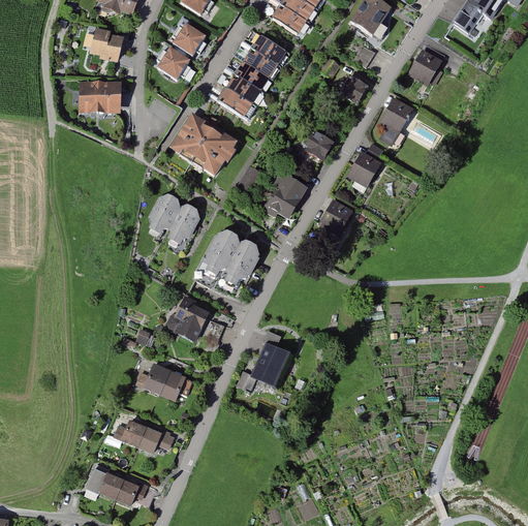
[(99,0),(104,2),(102,6),(119,13),(120,11),(131,17),(138,0),(99,0)]
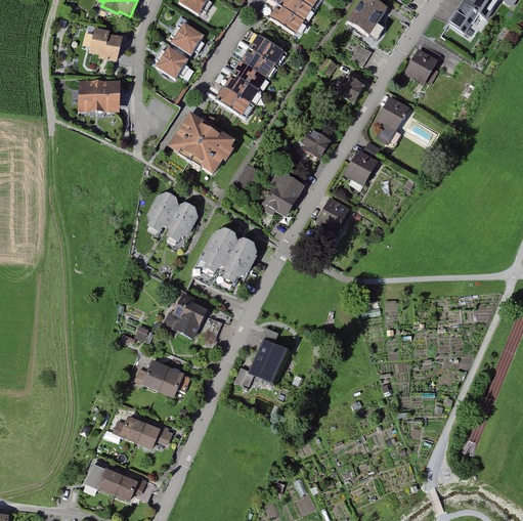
[(178,0),(178,1),(198,14),(207,0),(178,0)]
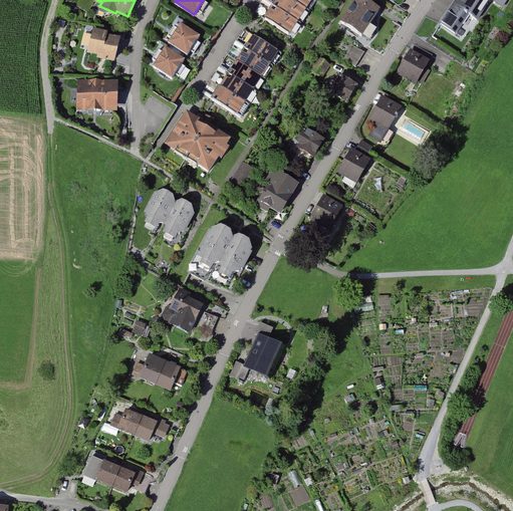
[(273,0),(272,3),(298,20),(306,7),(294,0),(273,0)]
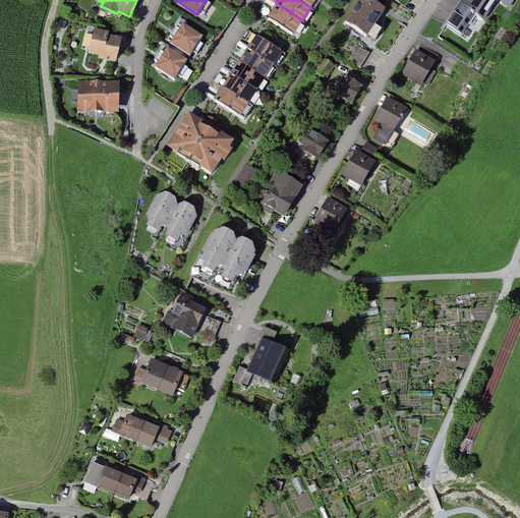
[(385,8),(372,0),(357,0),(344,20),(366,36),(385,8)]
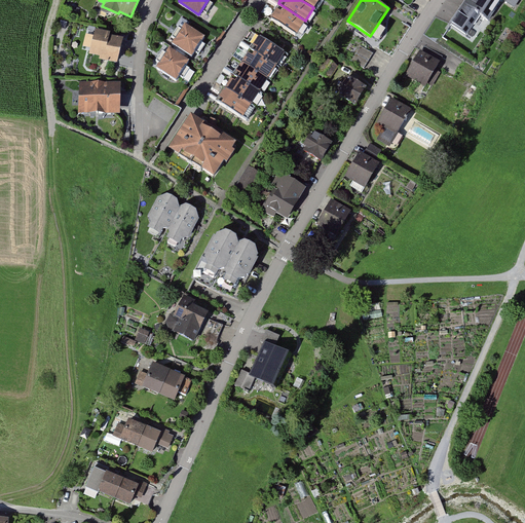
[(462,0),(448,21),(465,32),(480,12),(488,19),(501,0),(505,0),(514,5),(517,0),(462,0)]
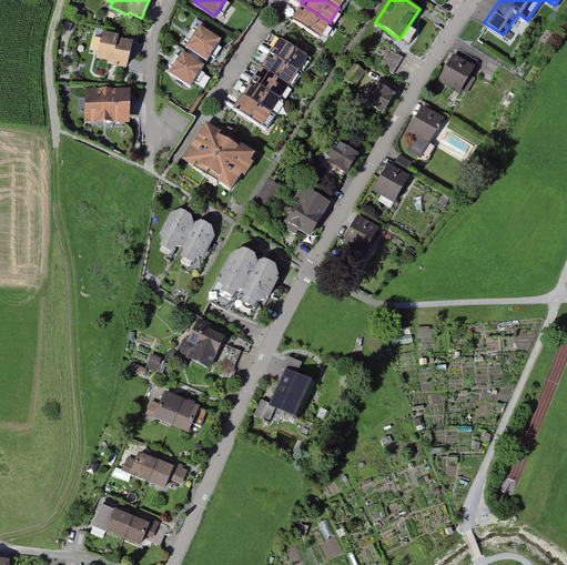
[(292,17),(321,36),(330,22),(301,3),(292,17)]
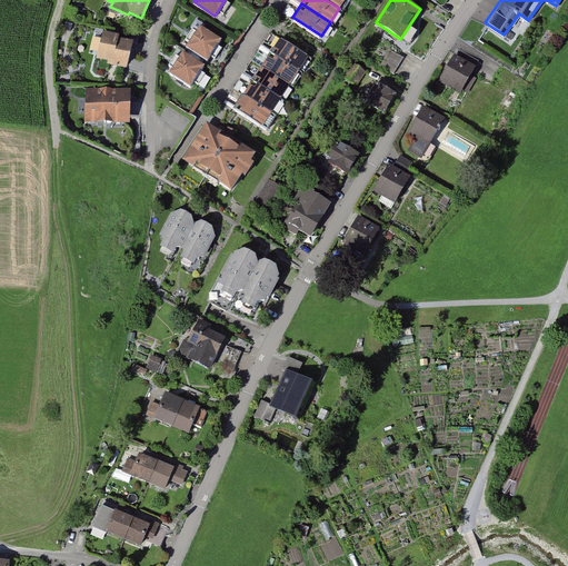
[(221,38),(199,23),(185,46),(207,60),(221,38)]
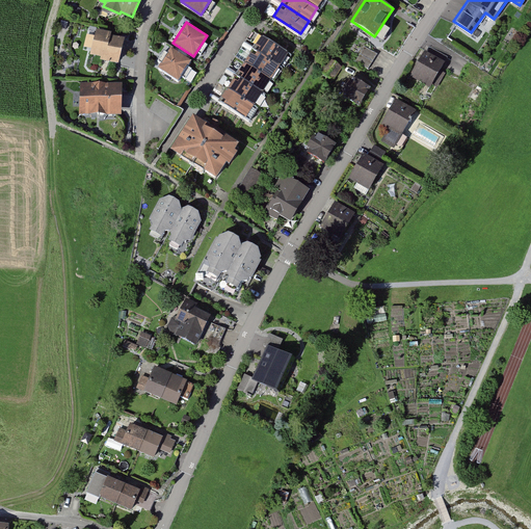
[(95,33),(87,32),(85,45),(90,46),(89,53),(100,56),(100,59),(118,63),(124,37),(110,34),(111,31),(96,27),(95,33)]
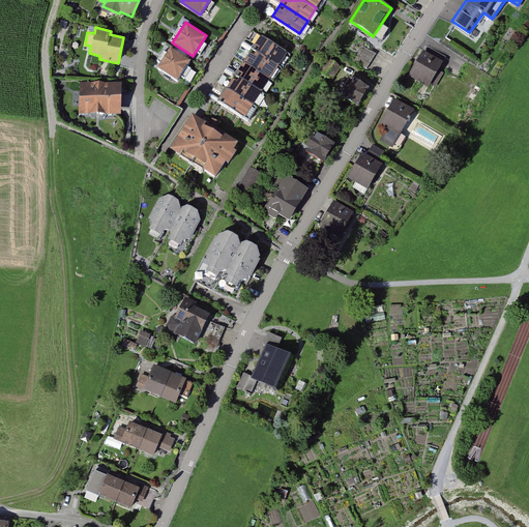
[(287,52),(260,35),(252,48),(278,65),(287,52)]
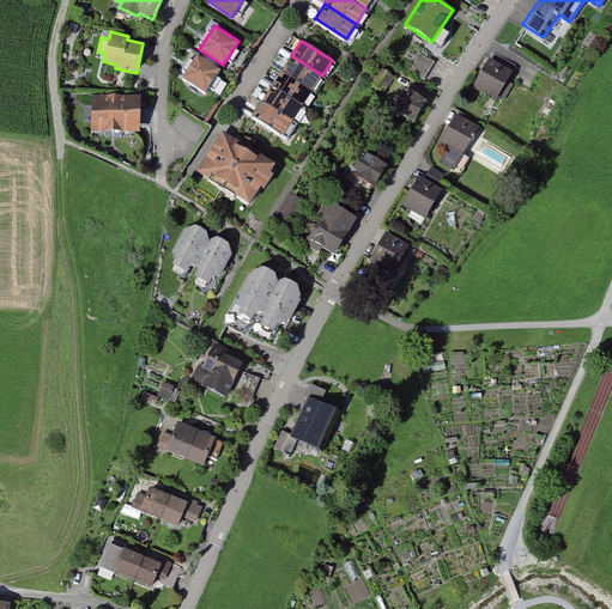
[(408,67),(424,77),(435,60),(419,50),(408,67)]
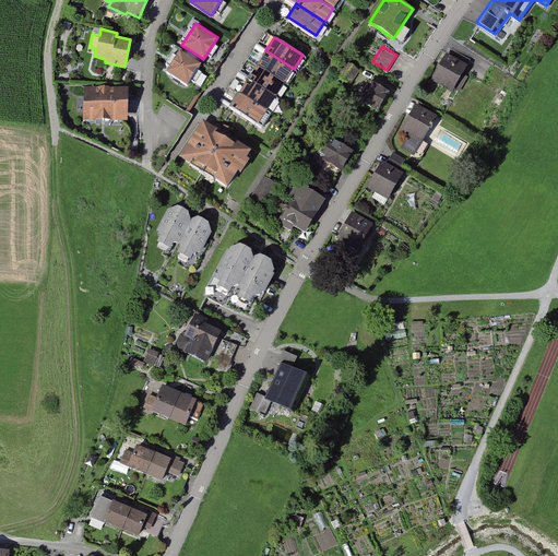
[(200,63),(179,49),(165,70),(187,84),(200,63)]
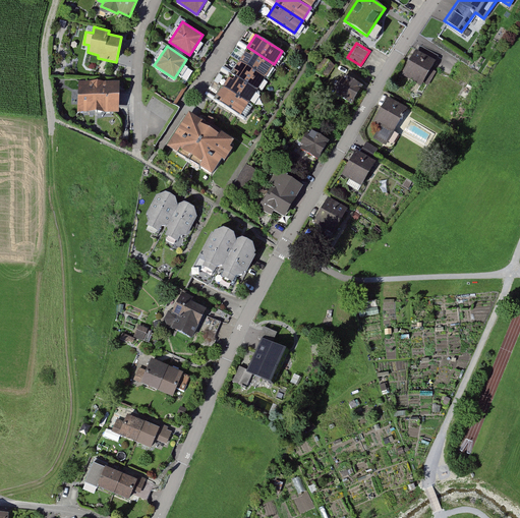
[(247,47),(239,60),(265,76),(274,64),(247,47)]
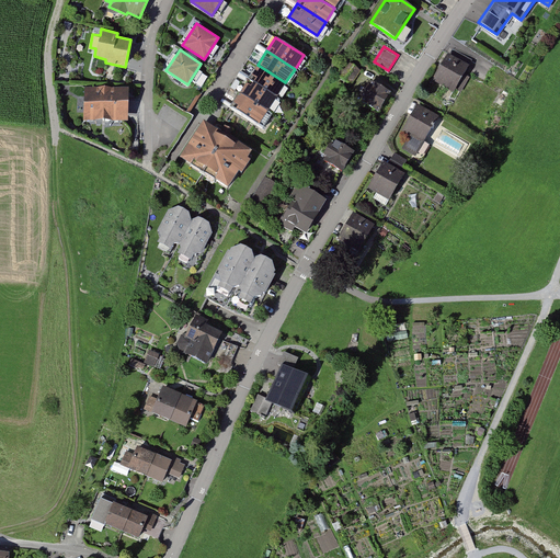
[(469,65),(447,52),(432,78),(453,91),(469,65)]
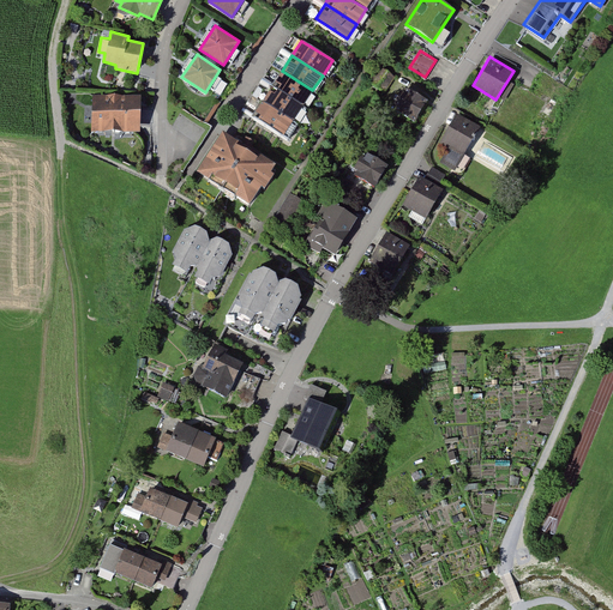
[(272,85),(302,106),(312,90),(296,79),(292,77),(282,71),(272,85)]
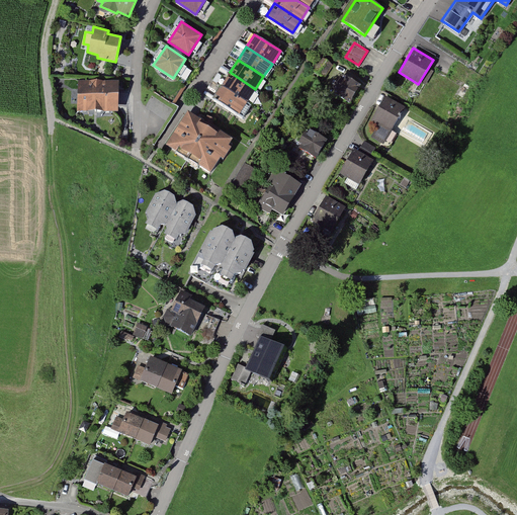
[(230,72),(222,84),(247,101),(255,89),(230,72)]
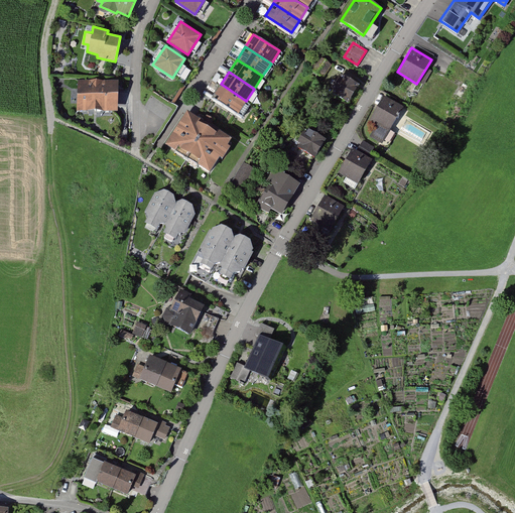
[(342,74),(339,78),(337,76),(330,87),(333,89),(330,92),(348,103),(359,85),(342,74)]
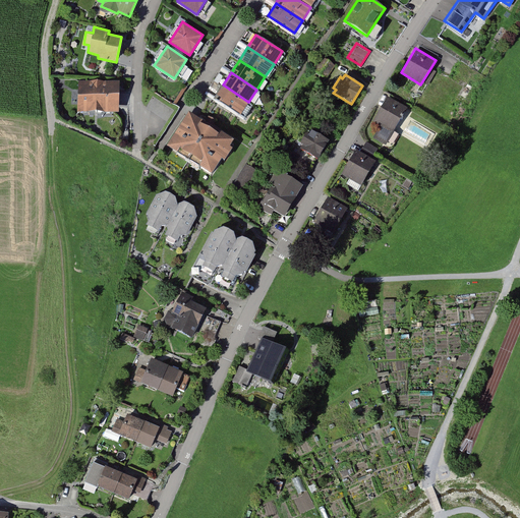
[(119,80),(77,79),(77,110),(118,111),(119,80)]
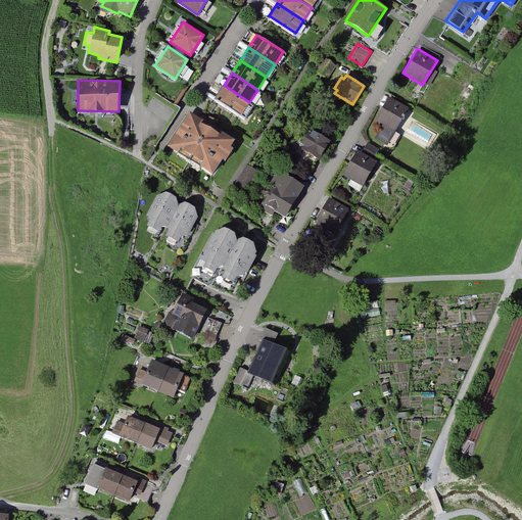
[(207,91),(216,96),(222,87),(215,81),(207,91)]
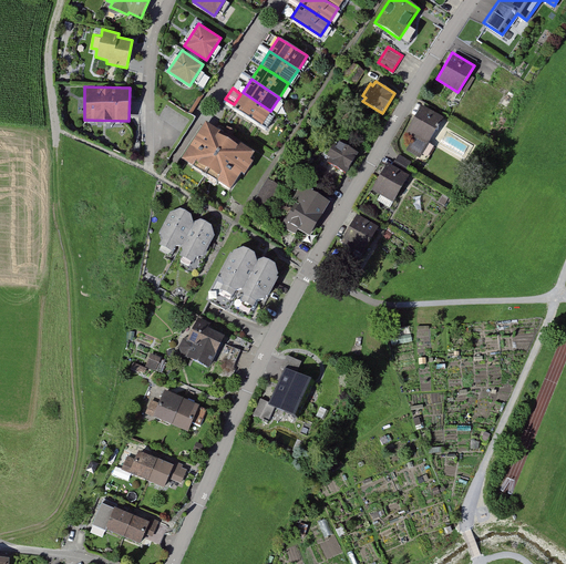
[(233,106),(261,125),(270,111),(243,92),(233,106)]
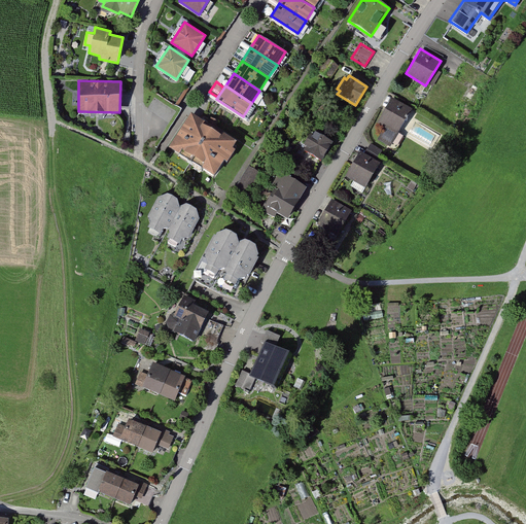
[(412,108),(391,96),(377,121),(384,126),(377,138),(390,145),(412,108)]
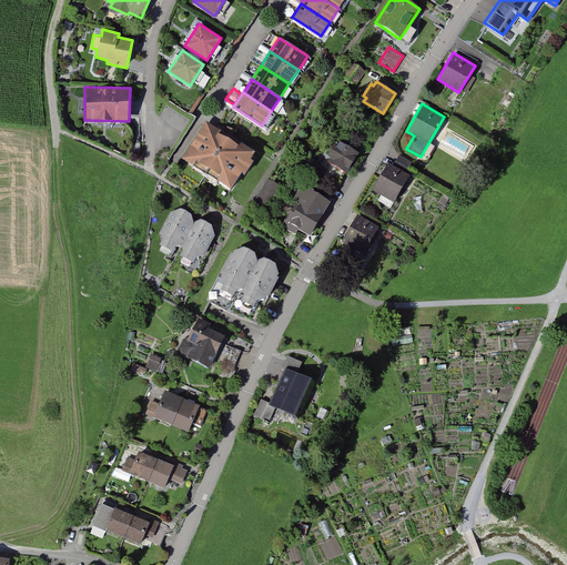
[(205,121),(181,158),(230,190),(254,153),(205,121)]
